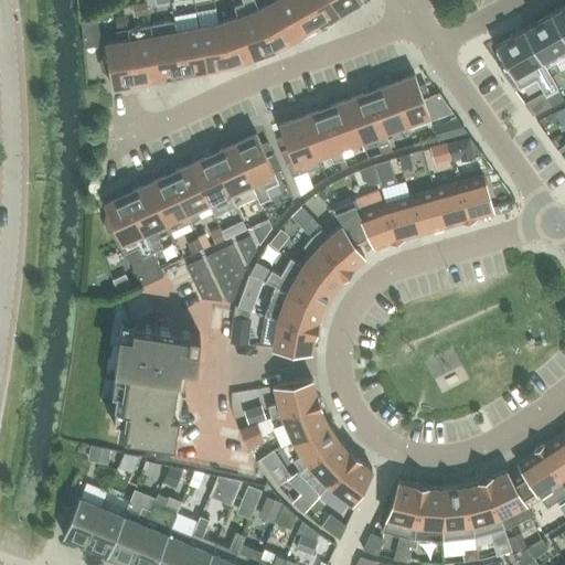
[(275,48),(253,0),(242,0),(243,2),(234,6),(253,56),(275,48)]
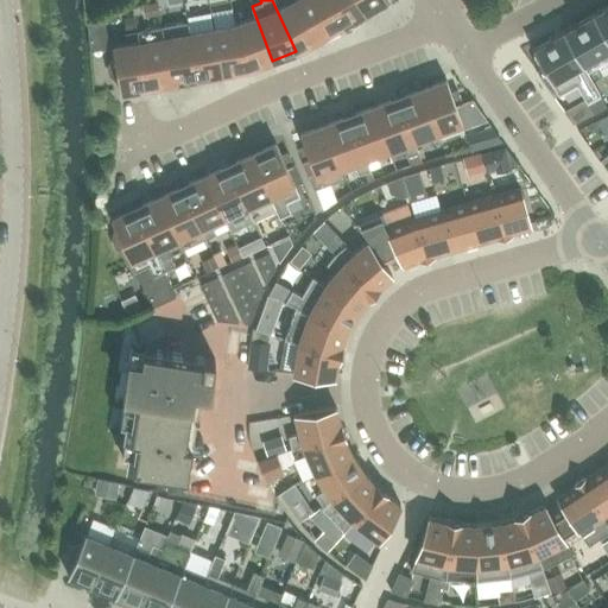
[(318,39),(296,0),(284,0),(286,5),(278,10),(273,0),(272,0),(296,51),(318,39)]
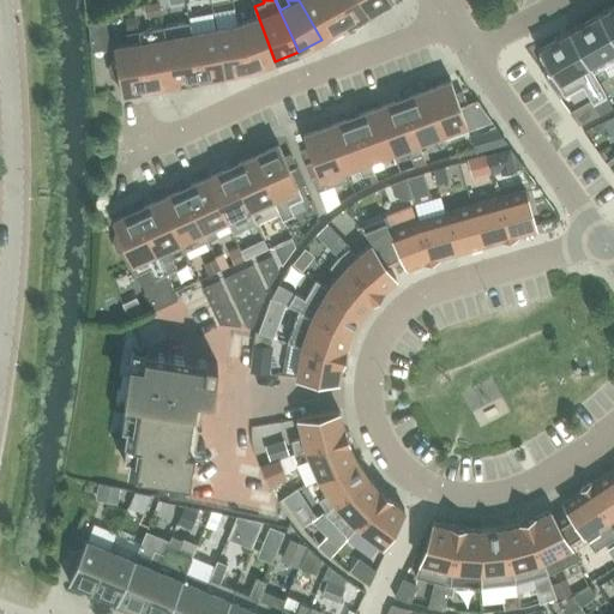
[(344,26),(329,0),(299,0),(321,40),(344,26)]
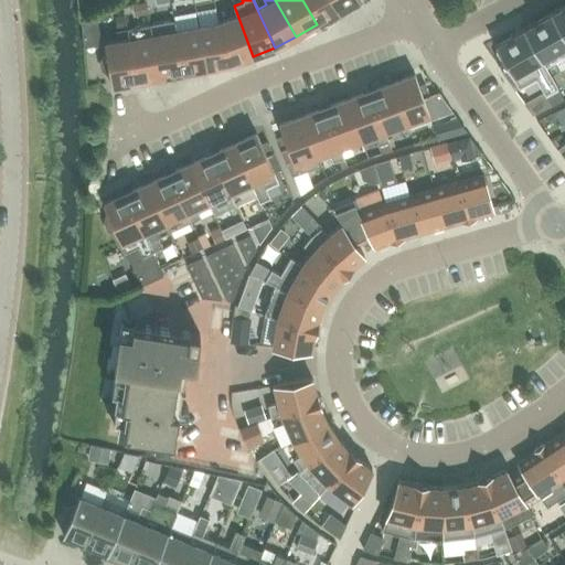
[(338,12),(330,0),(302,0),(317,24),(338,12)]
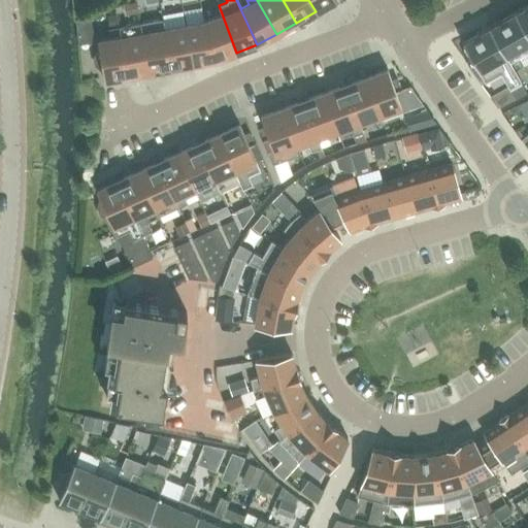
[(308,0),(316,11),(335,0),(308,0)]
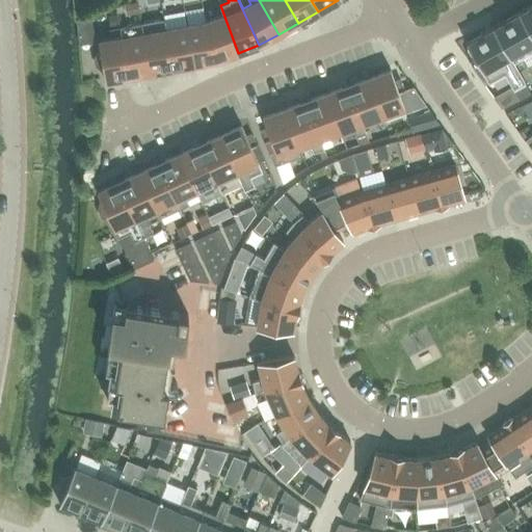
[(519,11),(517,11),(531,36),(531,4),(519,12),(519,11)]
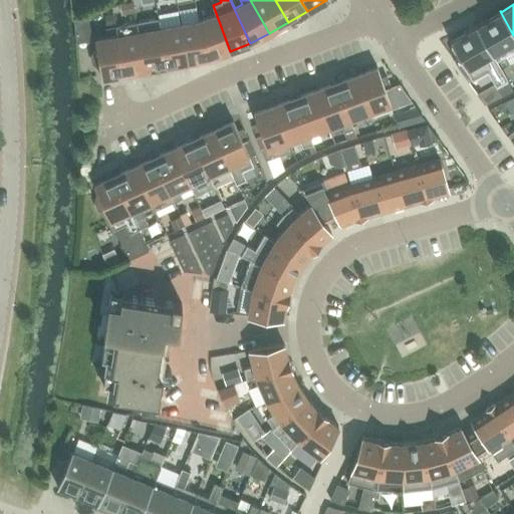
[(230,51),(213,5),(213,6),(216,15),(199,21),(209,59),(230,51)]
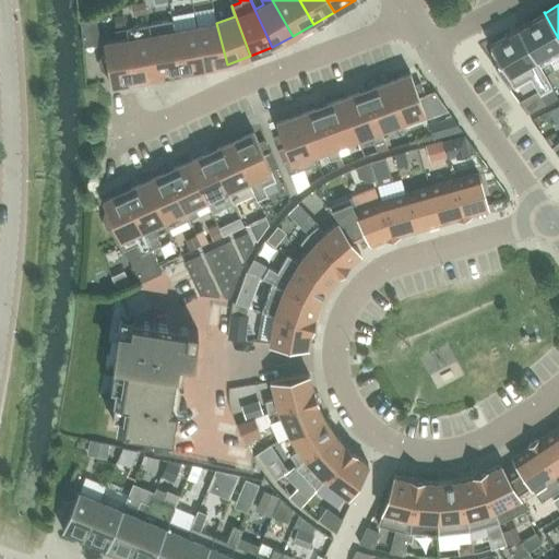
[(518,27),(516,28),(538,67),(539,66),(558,54),(558,38),(544,12),(543,13),(544,14),(518,28),(518,27)]
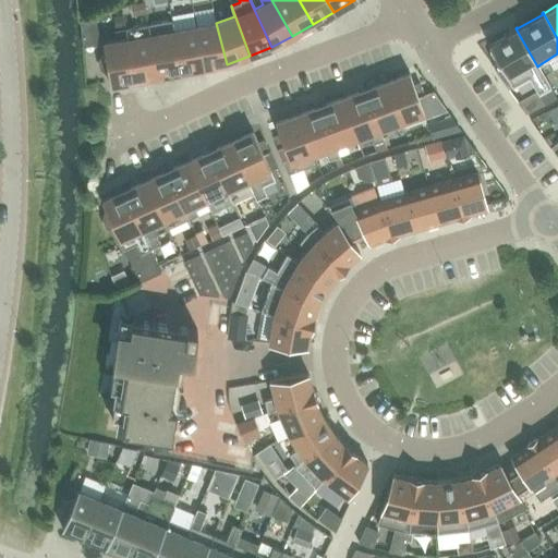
[(122,14),(113,15),(114,25),(123,24),(122,14)]
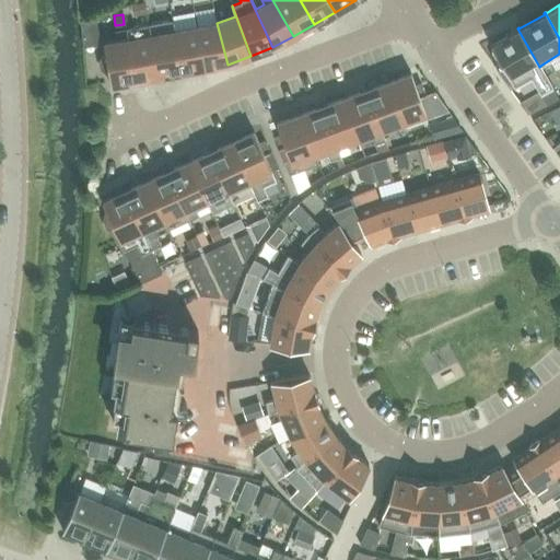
[(181,72),(172,21),(148,25),(158,77),(181,72)]
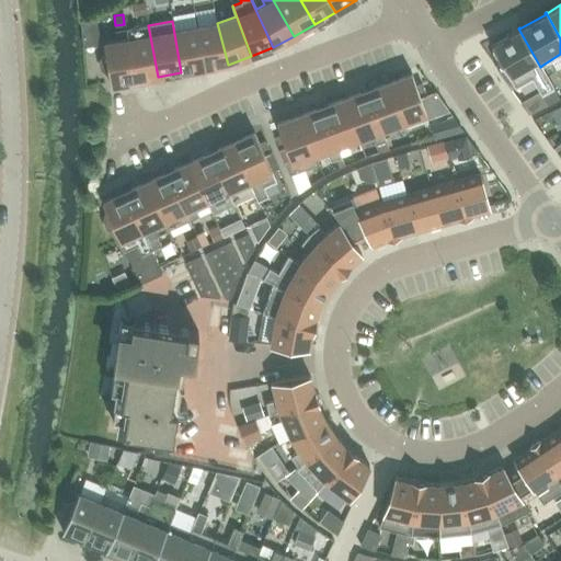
[(204,68),(197,26),(174,31),(172,21),(181,72),(204,68)]
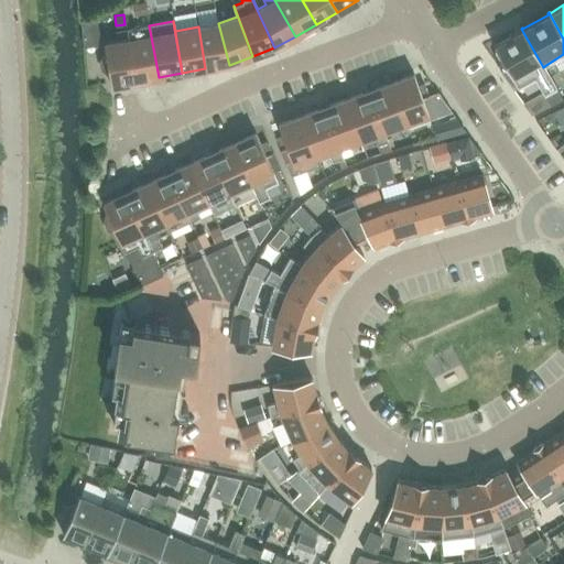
[(205,68),(229,65),(218,23),(198,26),(205,68)]
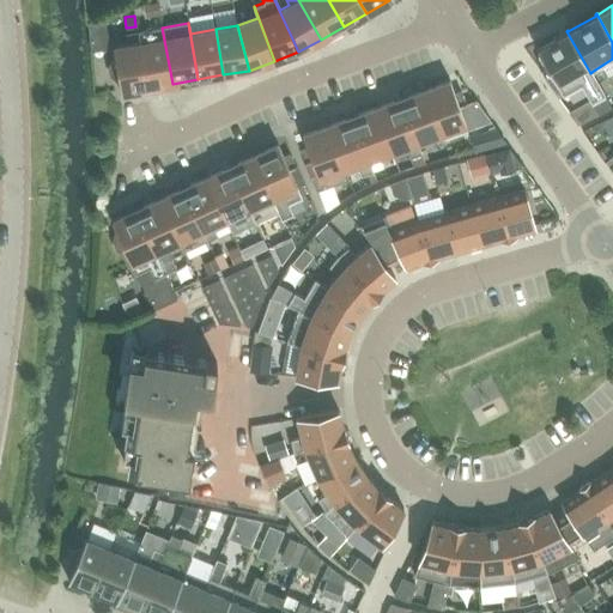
[(137,31),(146,89),(173,84),(162,28),(137,31)]
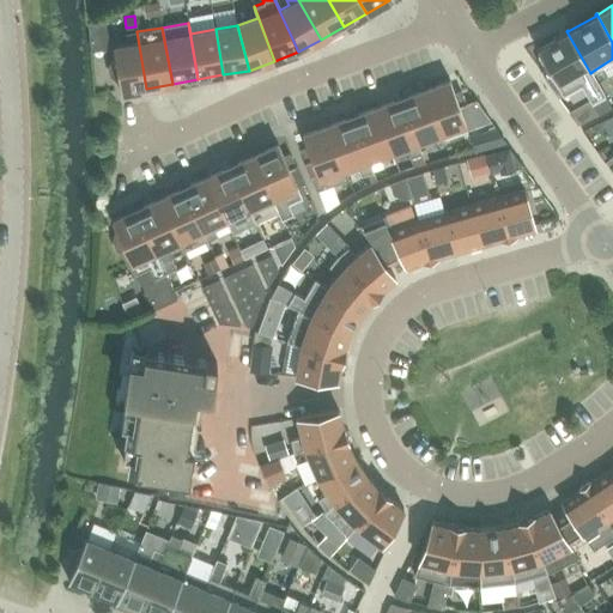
[(146,89),(137,31),(126,34),(127,46),(113,48),(115,61),(110,67),(111,74),(117,79),(120,93),(146,89)]
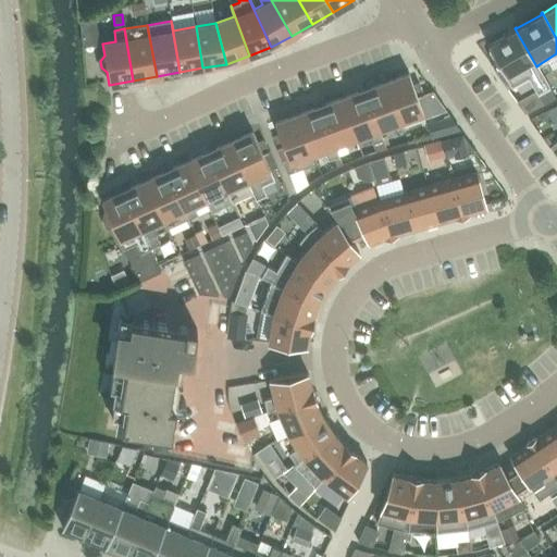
[(489,42),(486,44),(490,50),(489,50),(495,62),(497,62),(511,87),(528,77),(536,93),(548,86),(536,66),(515,28),(514,28),(515,29),(489,45),(489,42)]
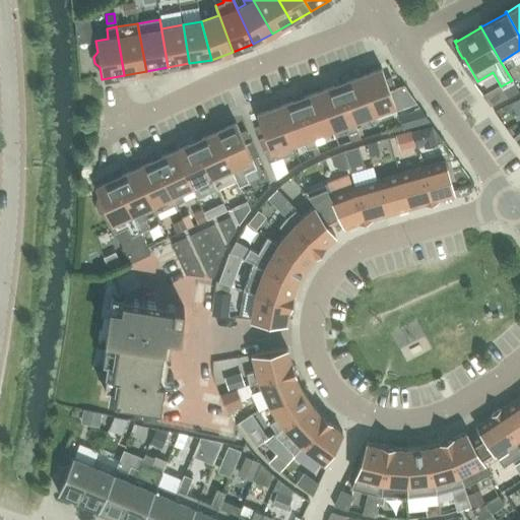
[(360,76),(375,118),(396,110),(389,90),(395,88),(392,80),(386,82),(381,69),(360,76)]
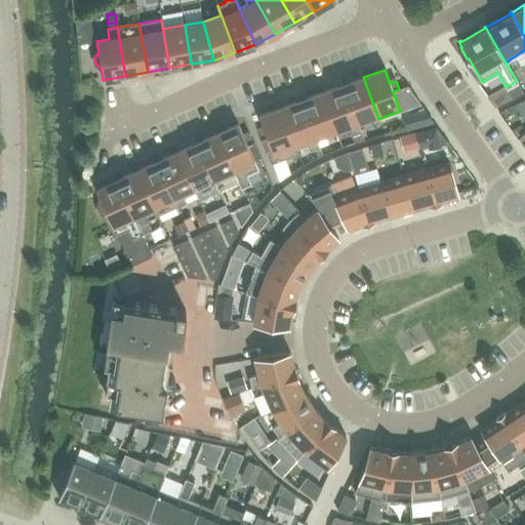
[(378,119),(363,77),(342,85),(360,131),(357,122),(376,115),(378,119)]
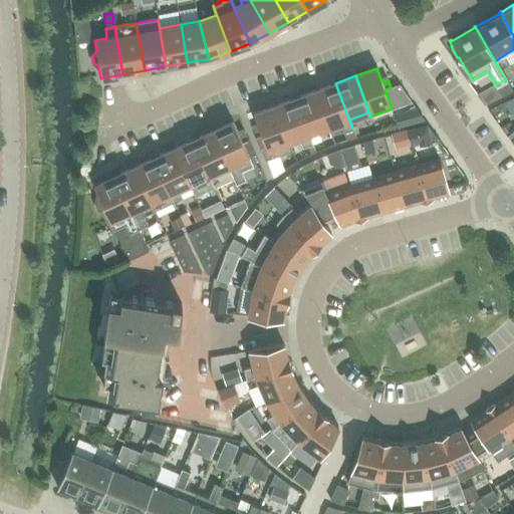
[(506,79),(495,85),(501,95),(512,90),(506,79)]
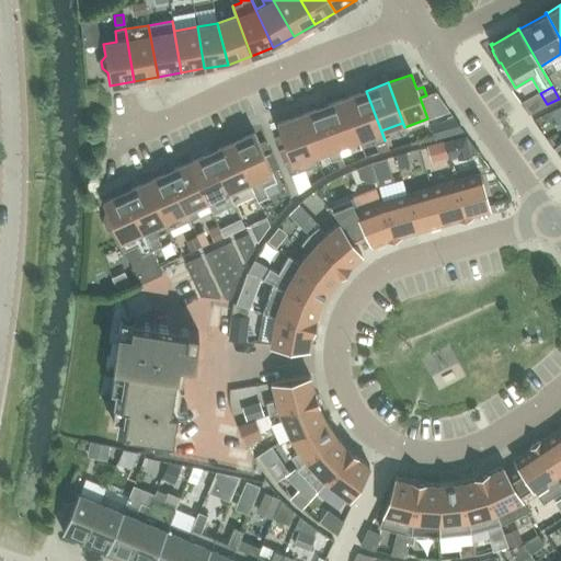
[(375,144),(385,140),(366,91),(344,99),(358,138),(370,134),(375,144)]
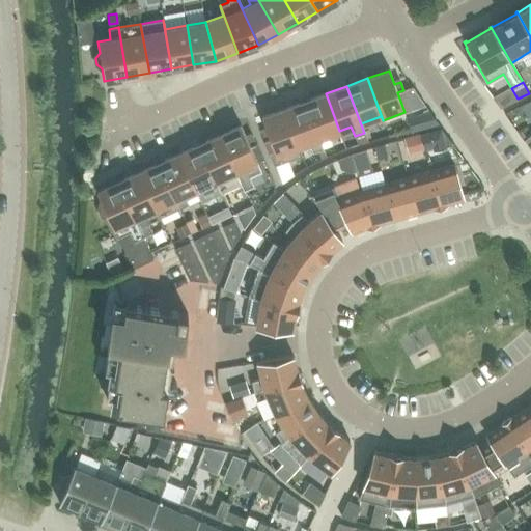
[(397,92),(404,112),(424,105),(412,87),(403,90),(397,92)]
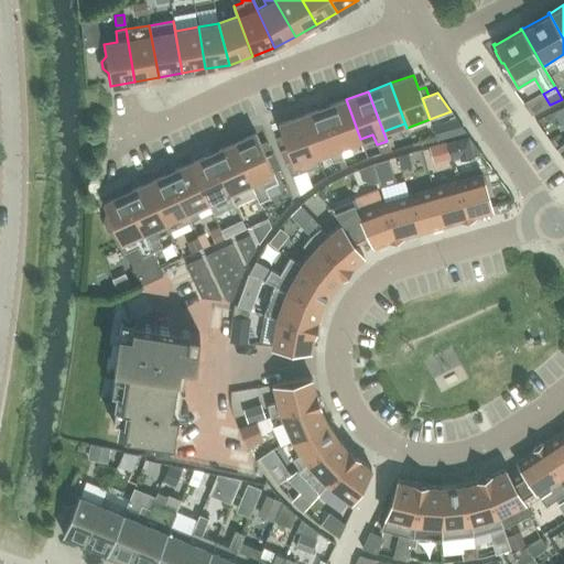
[(338,148),(360,139),(346,99),(323,108),(342,158),(343,158),(338,148)]
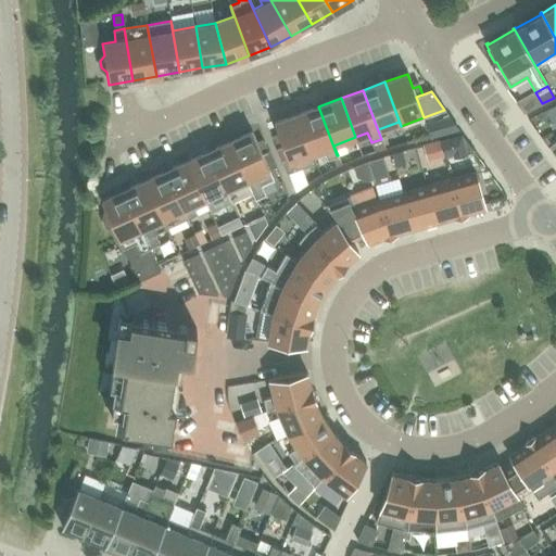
[(327,159),(331,158),(336,166),(340,165),(337,155),(318,106),(297,114),(315,163),(314,159),(325,154),(327,159)]
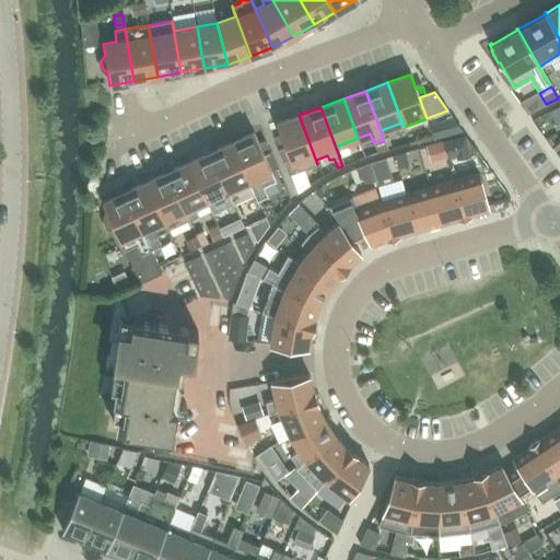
[(294,173),(317,164),(299,115),(276,124),(281,139),(275,141),(283,162),(290,160),(294,173)]
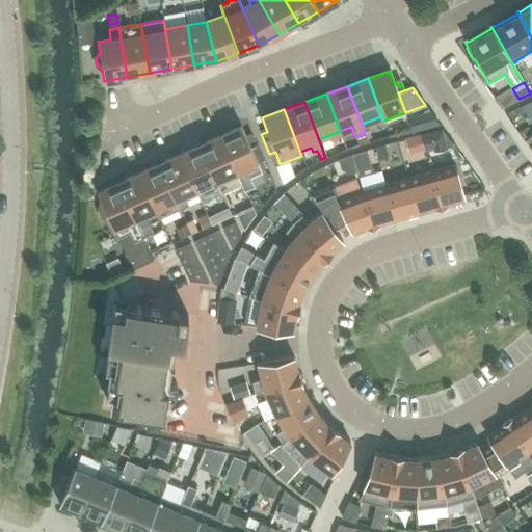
[(408,118),(413,130),(437,123),(430,113),(408,118)]
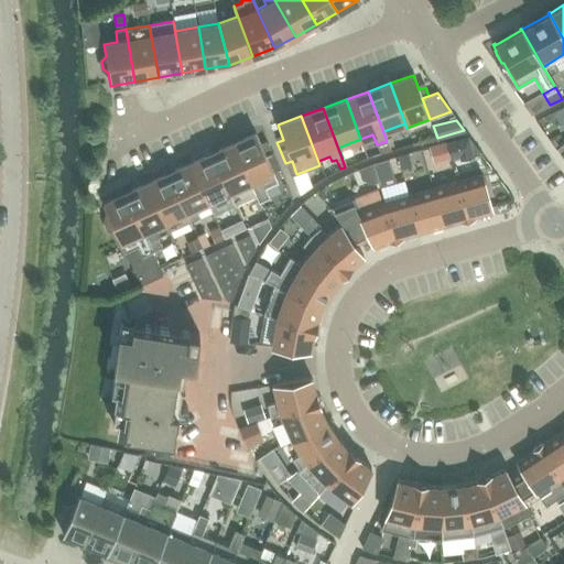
[(256,133),(232,143),(259,202),(269,197),(264,187),(278,182),(273,173),(280,170),(269,144),(262,148),(256,133)]
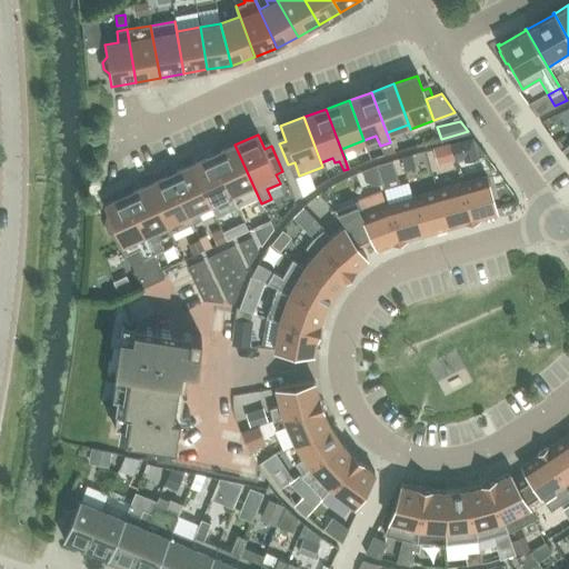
[(450,145),(455,160),(463,158),(463,161),(477,158),(476,155),(483,152),(472,138),(450,145)]
